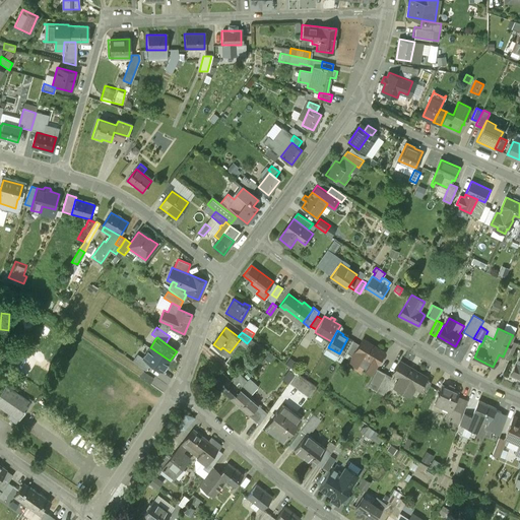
[(347,338),(339,353),(344,356),(346,352),(353,340),(347,338)]
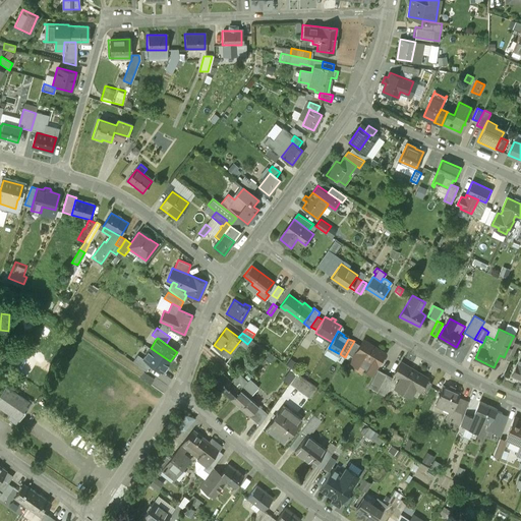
[(384,353),(362,340),(360,345),(353,357),(350,361),(357,365),(358,363),(365,368),(364,370),(371,374),(384,353)]
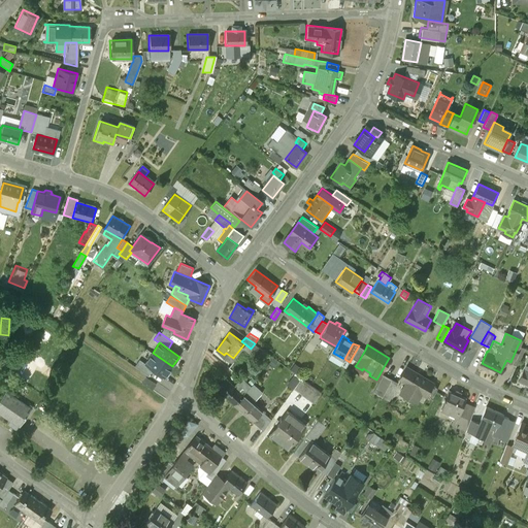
[(359,345),(352,358),(358,362),(365,350),(359,345)]
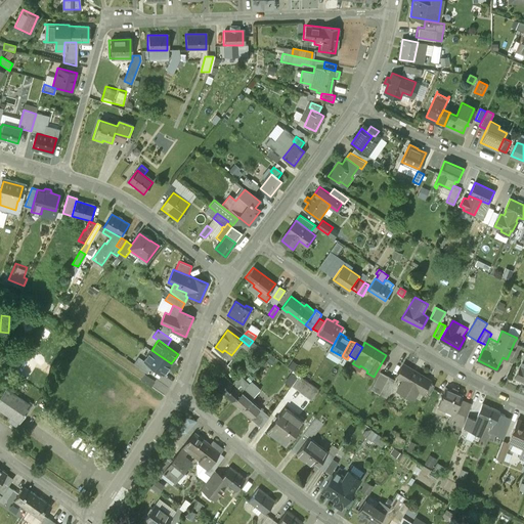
[(514,343),(507,359),(513,362),(521,346),(514,343)]
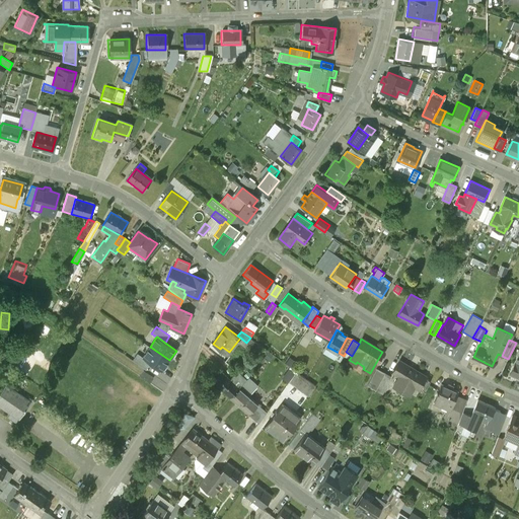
[(169,360),(150,347),(143,357),(151,363),(163,370),(169,360)]
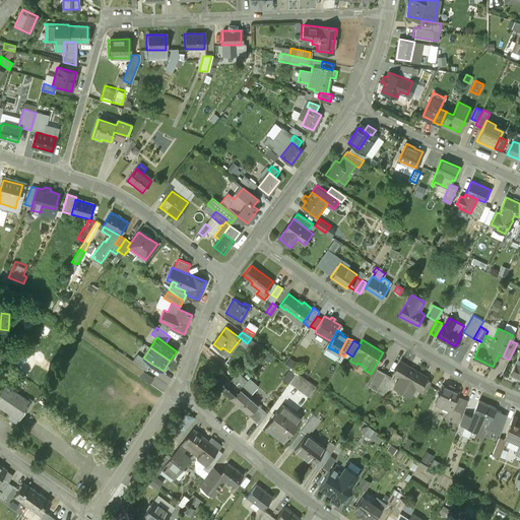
[(519,352),(510,374),(519,379),(519,352)]
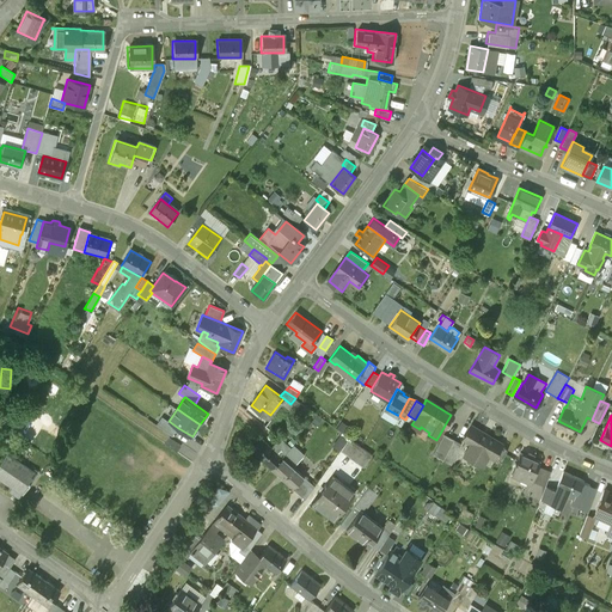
[(169,421),(163,416),(158,424),(173,435),(178,428),(169,421)]
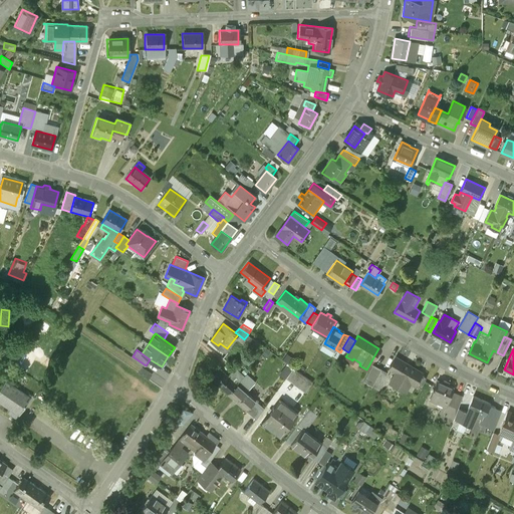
[(421,372),(395,357),(388,369),(395,373),(389,382),(404,392),(410,382),(414,384),(420,374),(421,372)]
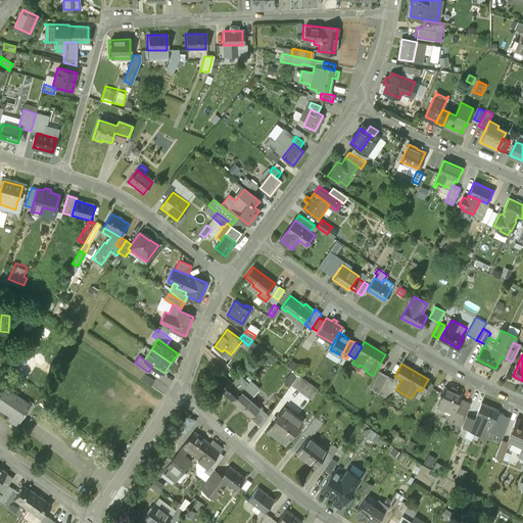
[(378,372),(370,388),(379,393),(387,376),(378,372)]
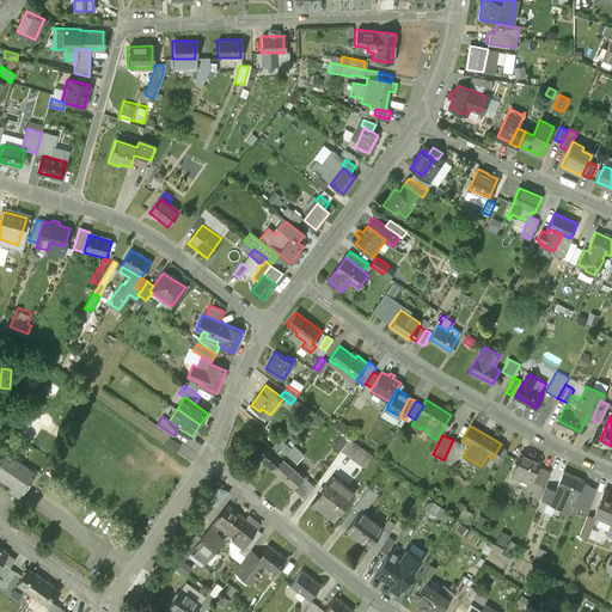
[(182,446),(170,438),(166,444),(177,452),(182,446)]
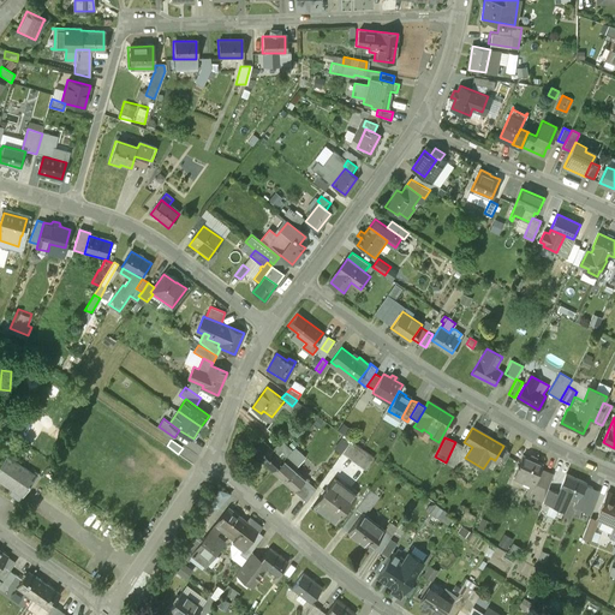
[(291,448),(290,448),(293,452),(297,448),(300,442),(298,440),(291,448)]
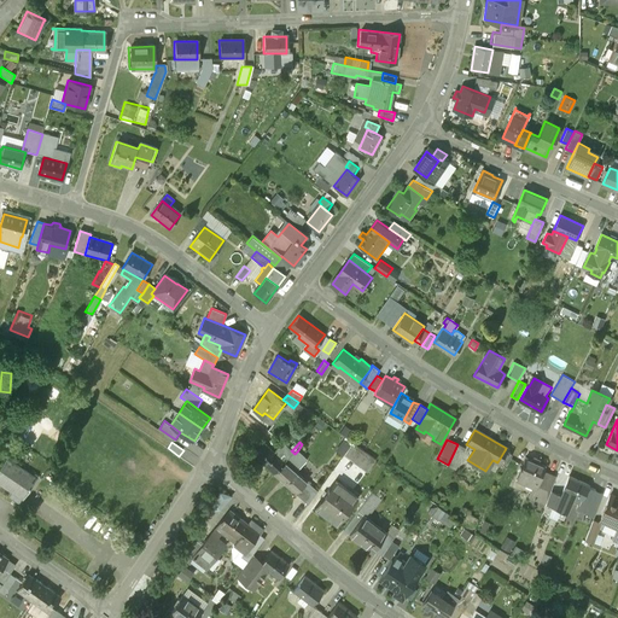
[(277,454),(264,443),(254,454),(277,474),(295,454),(291,450),(292,450),(285,444),(277,454)]
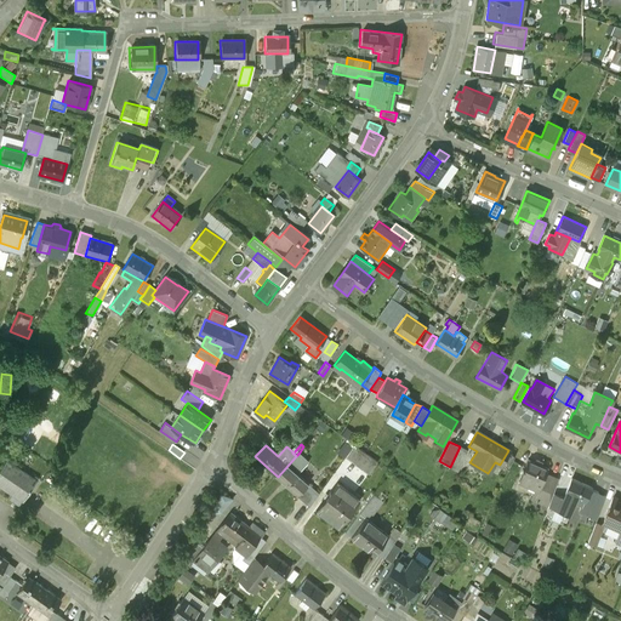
[(379,462),(357,446),(355,449),(353,448),(346,457),(370,474),(379,462)]
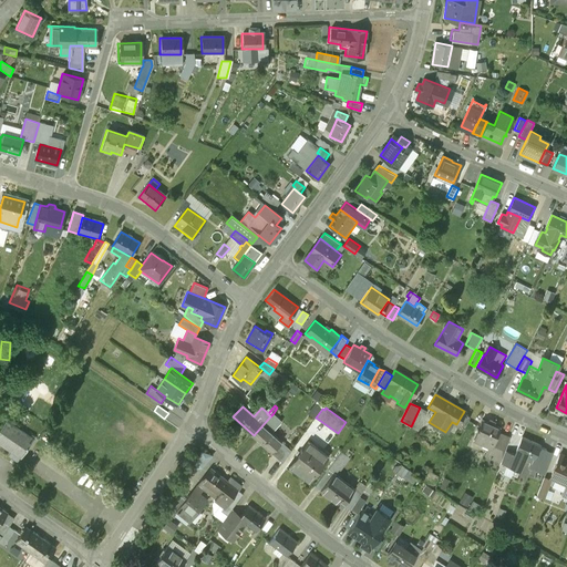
[(420,408),(411,426),(418,430),(426,411),(420,408)]
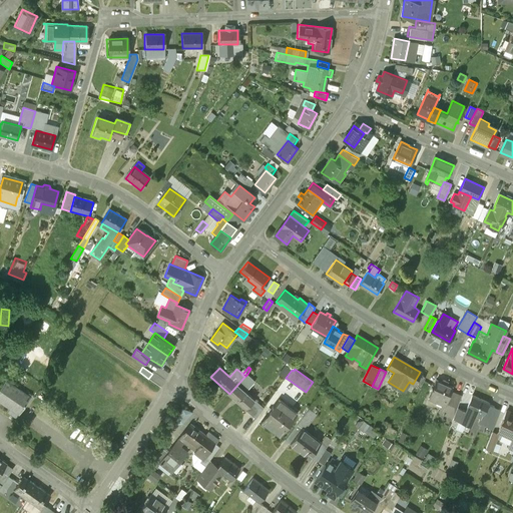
[(244,377),(229,394),(247,410),(257,400),(246,391),(255,381),(247,374),(244,377)]
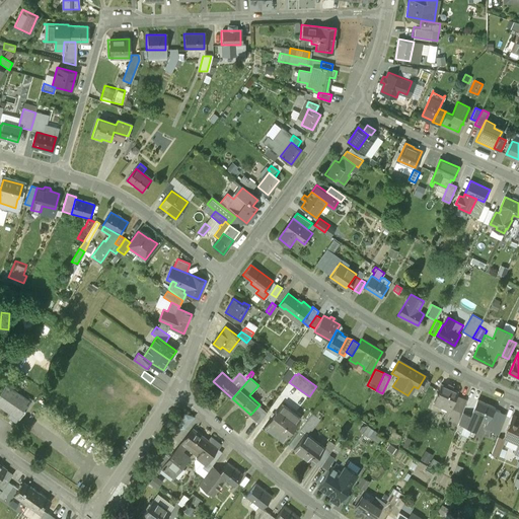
[(424,378),(418,388),(424,392),(429,381),(424,378)]
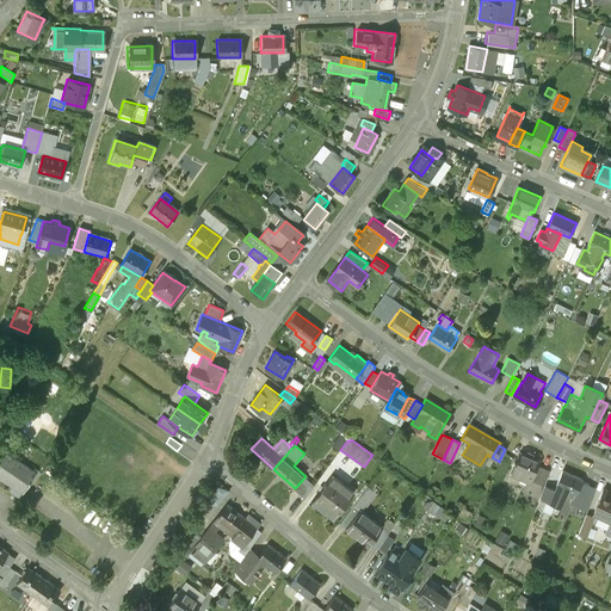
[(10,448),(0,460),(0,470),(12,480),(10,483),(24,494),(26,491),(23,488),(37,469),(10,448)]
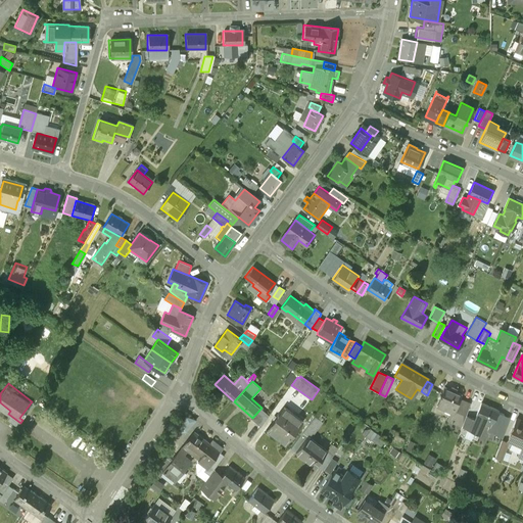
[(444,386),(437,405),(459,414),(464,400),(460,398),(462,393),(455,390),(457,388),(450,386),(449,388),(444,386)]
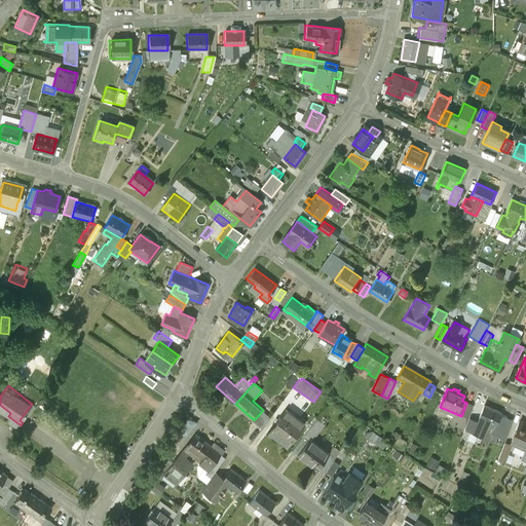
[(461,416),(457,424),(464,427),(468,417),(473,406),(466,403),(461,416)]
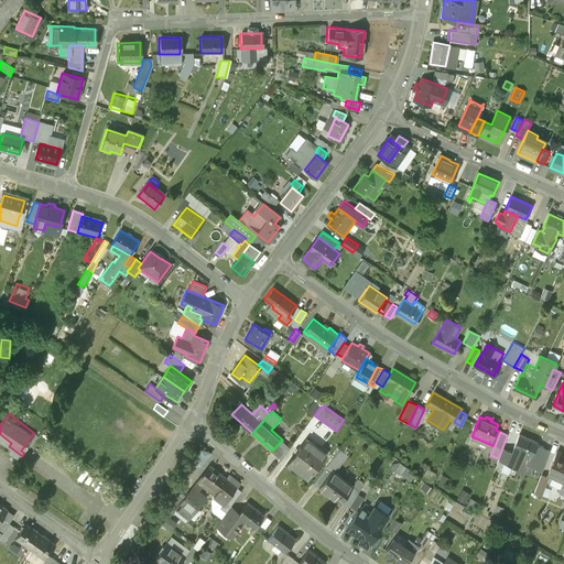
[(537,443),(520,435),(513,448),(532,457),(531,459),(532,459),(537,462),(541,452),(534,449),(537,443)]
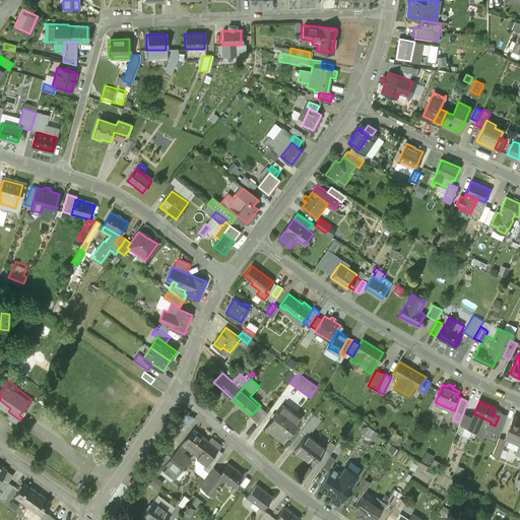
[(260,405),(251,415),(260,425),(268,412),(260,405)]
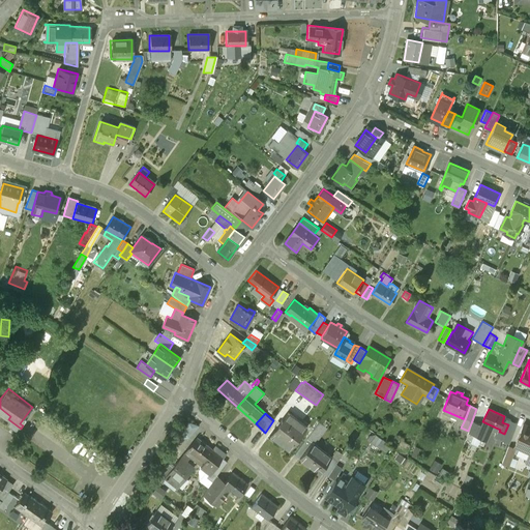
[(289,413),(271,436),(291,451),(308,428),(289,413)]
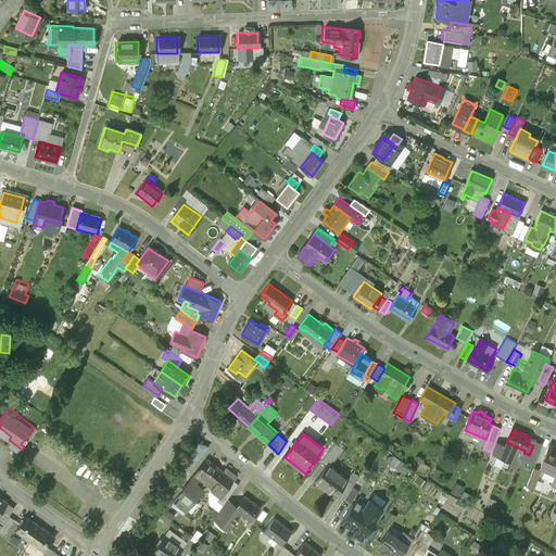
[(190,454),(200,457),(204,443),(194,440),(190,454)]
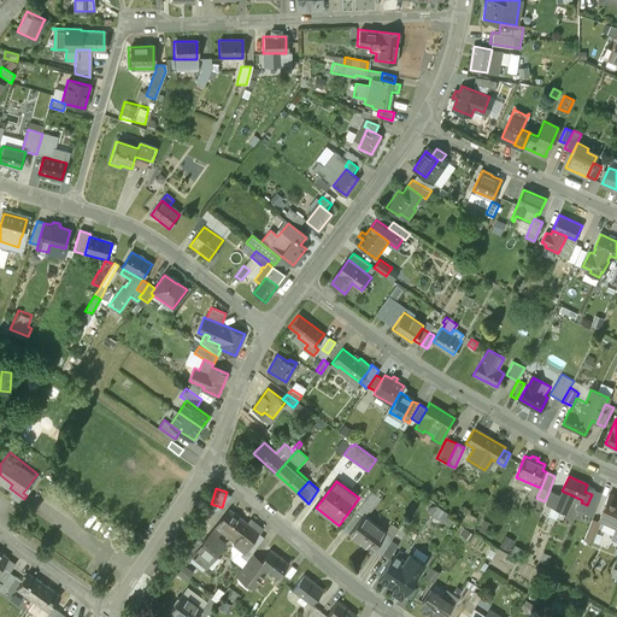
[(545,501),(542,509),(548,512),(551,505),(556,493),(550,489),(545,501)]
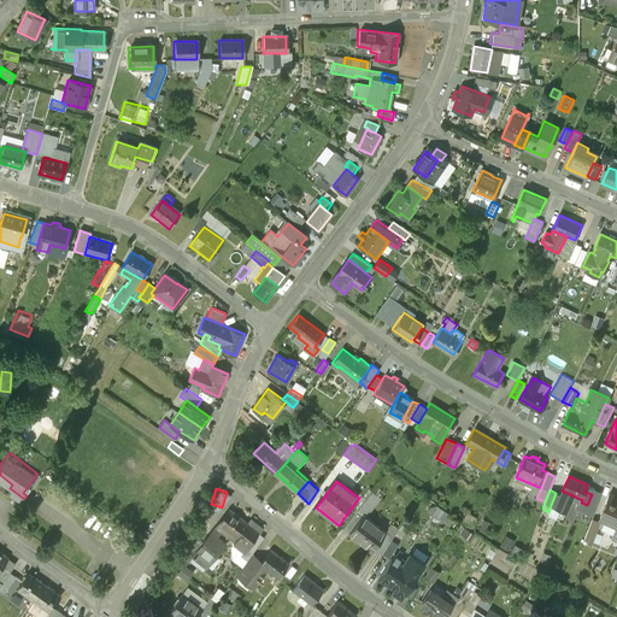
[(374,491),(353,517),(360,522),(364,516),(368,518),(382,498),(374,491)]
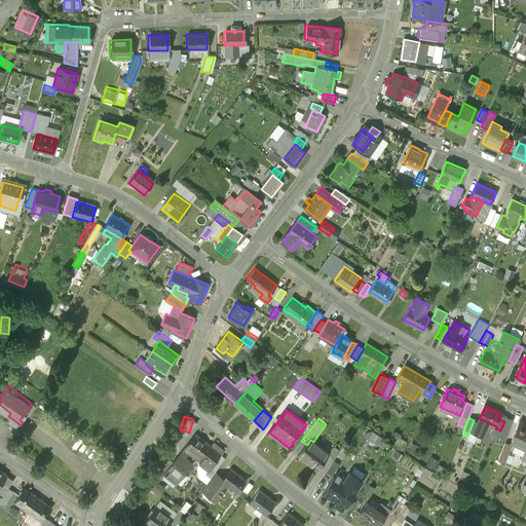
[(478,421),(474,420),(470,430),(478,435),(476,439),(480,441),(486,425),(495,430),(496,428),(495,428),(496,426),(479,418),(478,421)]
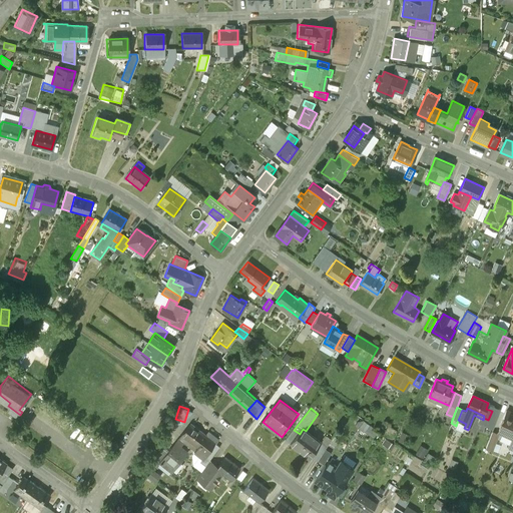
[(512,414),(506,411),(501,423),(502,424),(499,431),(512,437),(512,438),(509,448),(512,450),(512,414)]
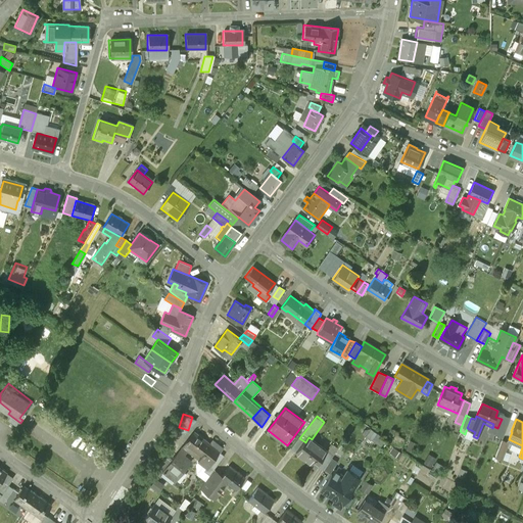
[(380,444),(384,437),(368,427),(364,434),(380,444)]
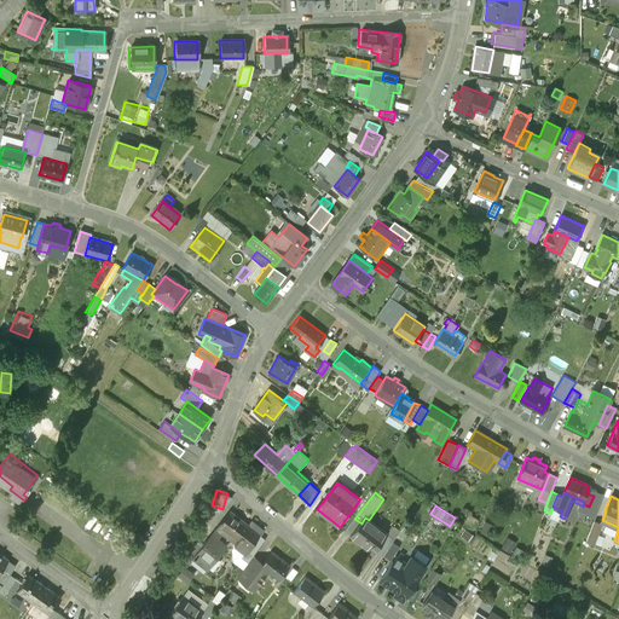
[(249,525),(231,512),(220,526),(225,530),(221,533),(246,551),(259,534),(260,534),(264,530),(253,521),(249,525)]
